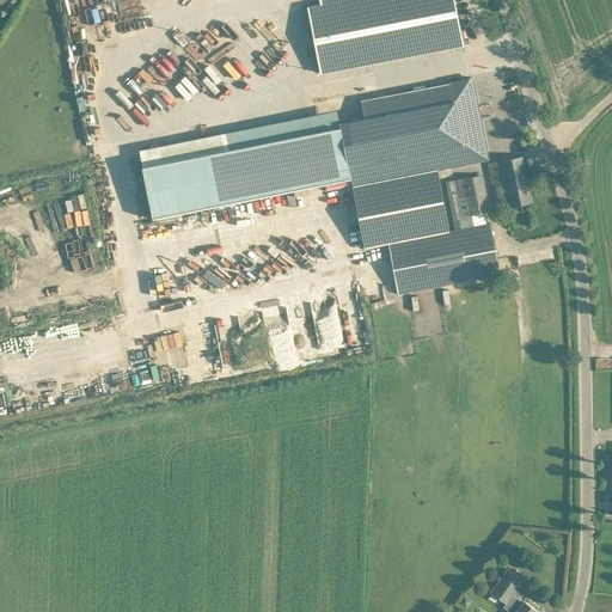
[(463,46),(453,0),(341,0),(320,4),(307,7),(320,73),(451,48),(463,46)]
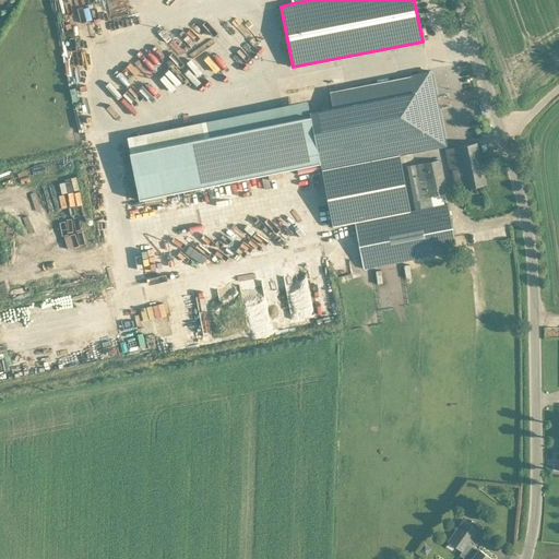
[(162,28),(152,44),(162,50),(171,35),(162,28)]
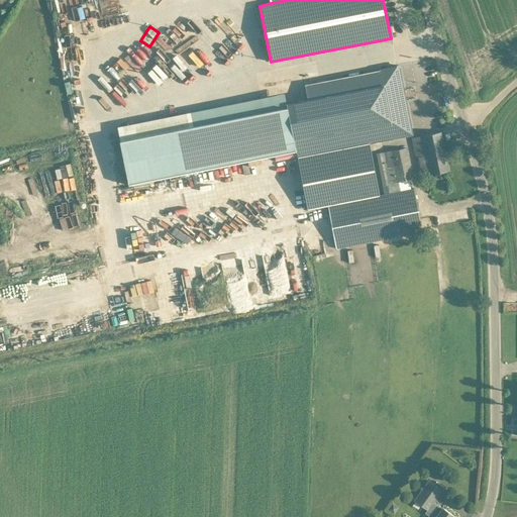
[(153,47),(164,59),(169,55),(159,43),(153,47)]
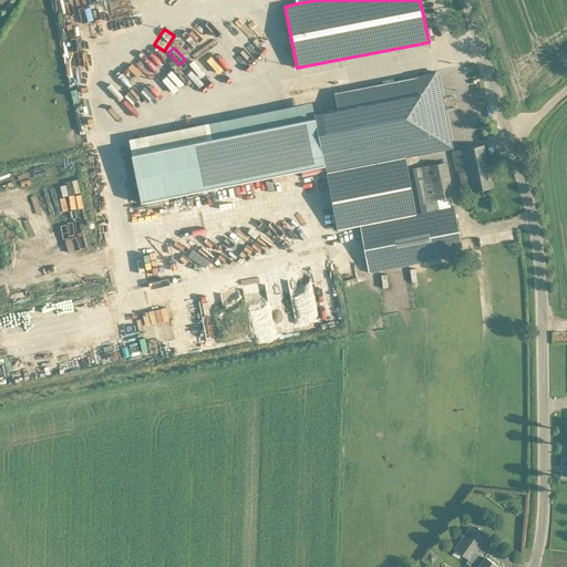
[(339,110),(315,115),(315,117),(316,121),(325,164),(325,168),(326,174),(449,150),(434,75),(413,80),(415,88),(398,91),(395,83),(337,95),(339,110)]
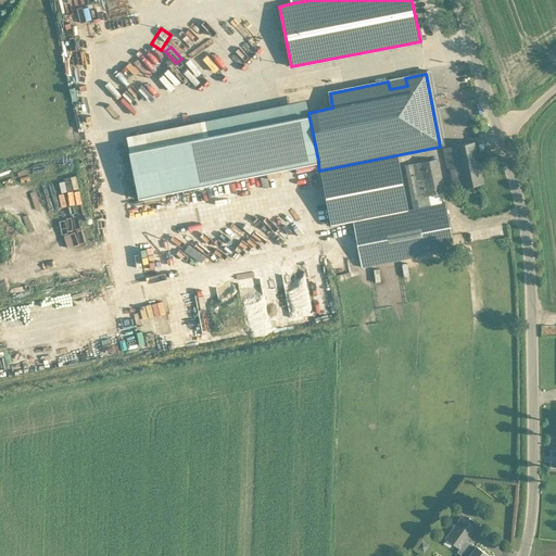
[(310,118),(129,155),(138,201),(318,165),(318,161),(310,118)]
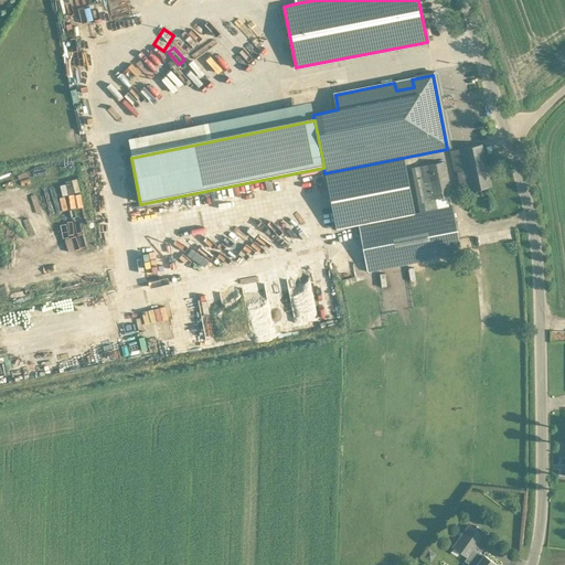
[(482,144),(450,150),(456,176),(458,176),(462,193),(464,192),(466,194),(470,193),(470,191),(491,187),(484,153),(482,144)]
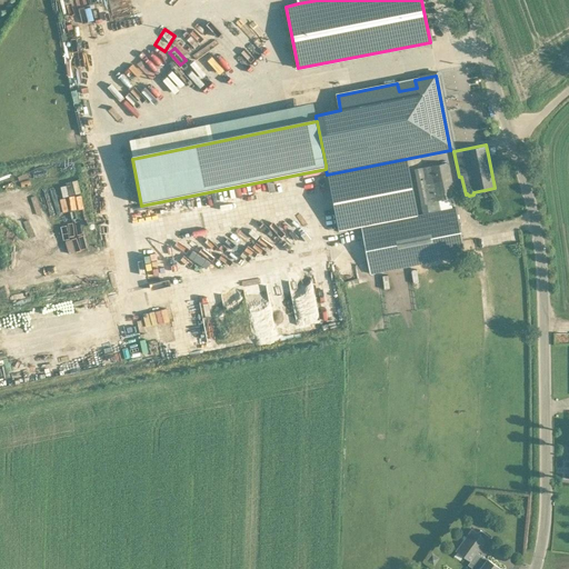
[(447,162),(423,168),(430,201),(451,197),(453,196),(447,162)]
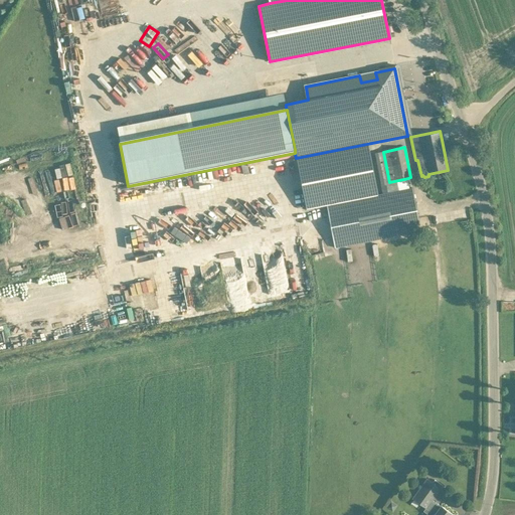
[(420,231),(412,188),(398,190),(391,191),(388,192),(327,204),(335,247),(335,246),(345,245),(420,231)]
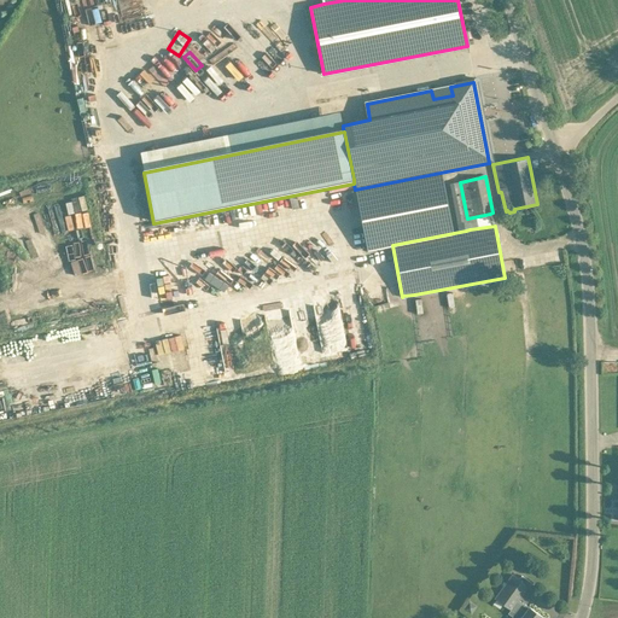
[(522,617),(543,617),(529,607),(518,600),(529,586),(513,575),(496,599),(512,610),(512,608),(523,616),(522,617)]
